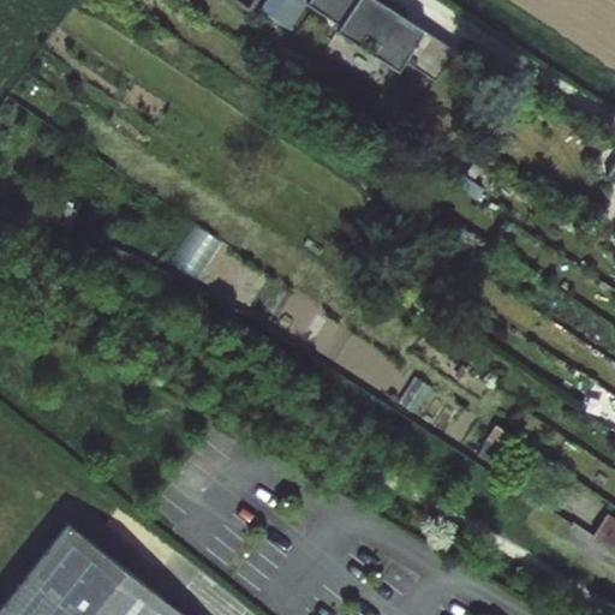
[(312,0),(308,7),(341,29),(339,34),(360,48),(366,39),(381,47),(375,58),(400,73),(406,64),(436,83),(457,53),(374,0),(312,0)]
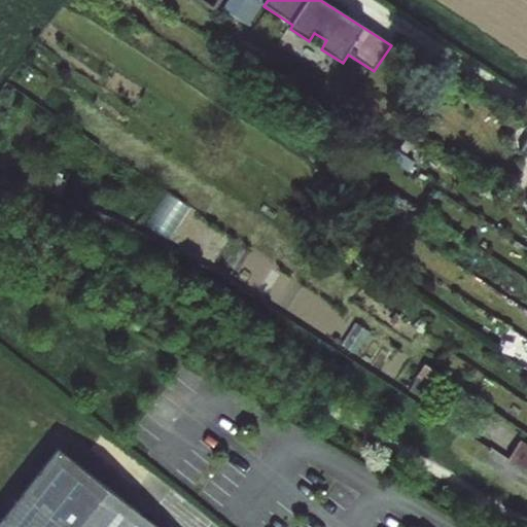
[(217,33),(211,42),(221,49),(227,40),(217,33)]
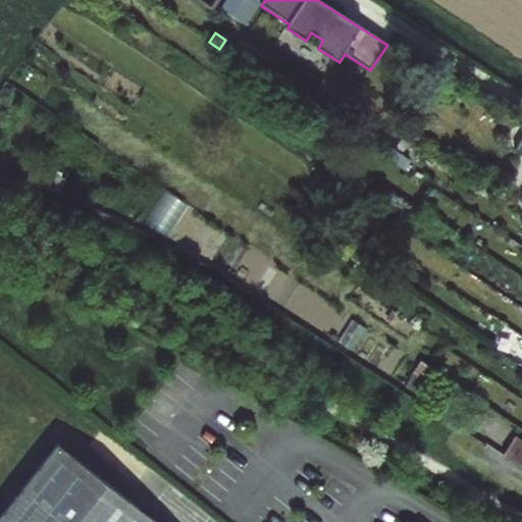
[(414,374),(439,390),(447,380),(421,363),(414,374)]
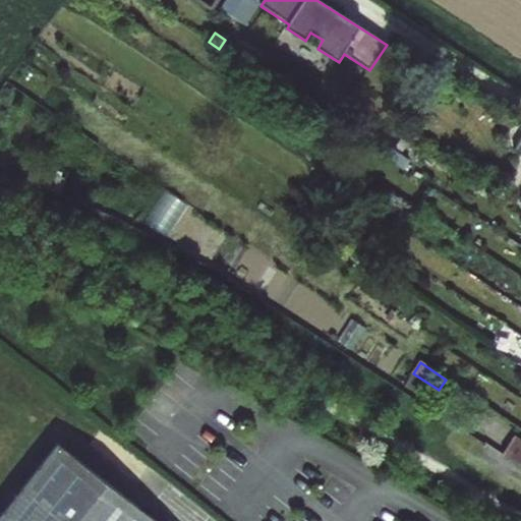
[(428,403),(439,390),(413,373),(404,388),(428,403)]
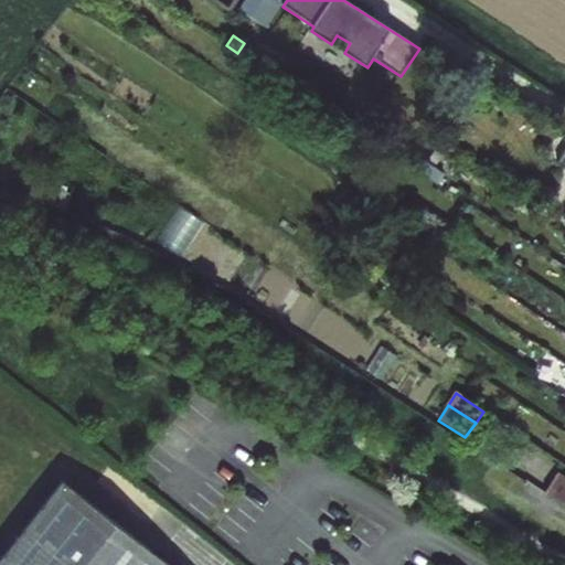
[(564,480),(557,476),(545,494),(564,503),(564,480)]
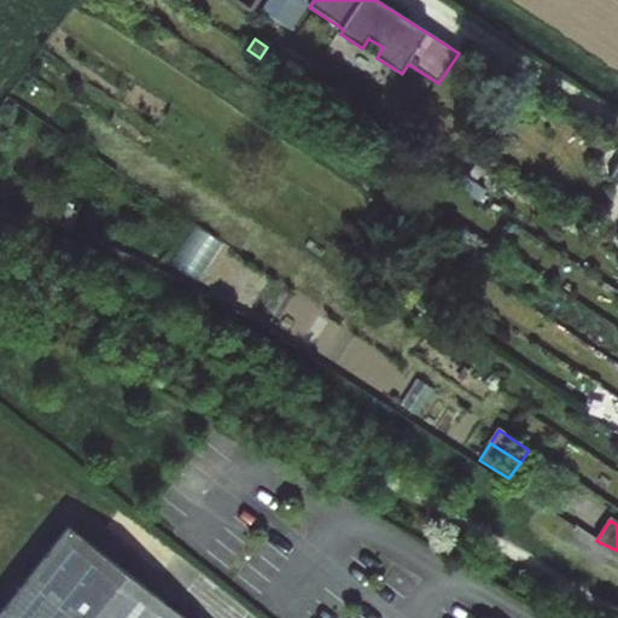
[(187,617),(70,526),(0,614),(0,617),(187,617)]
